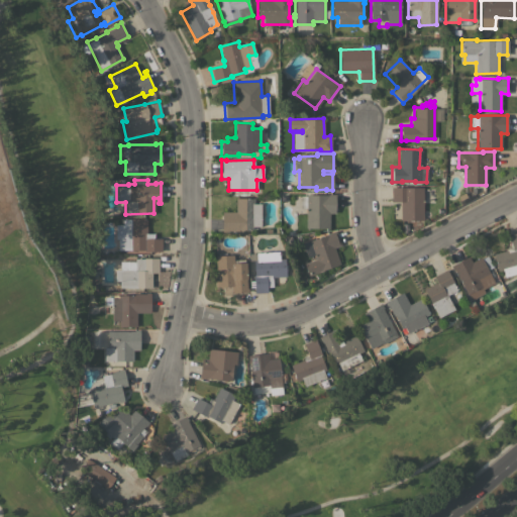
[(422,220),(400,220),(400,201),(391,201),(391,187),(423,187),(422,220)]
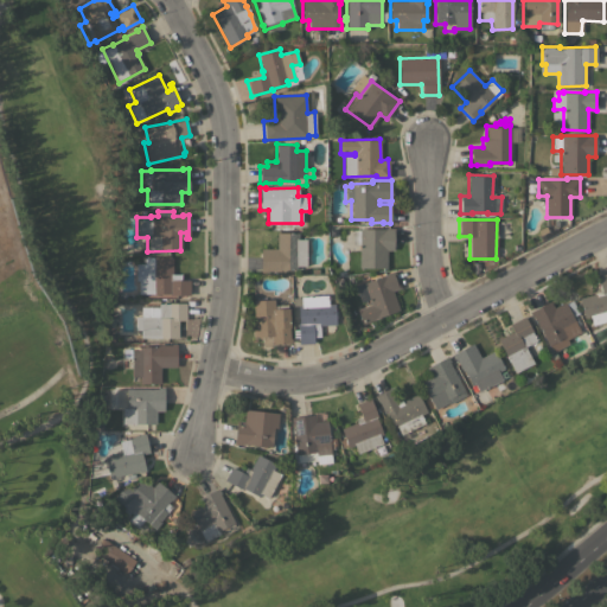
[(383,229),(383,228),(394,228),(394,250),(387,250),(387,268),(358,267),(358,261),(350,260),(350,251),(358,251),(358,244),(352,244),(352,230),(359,230),(359,228),(383,229)]
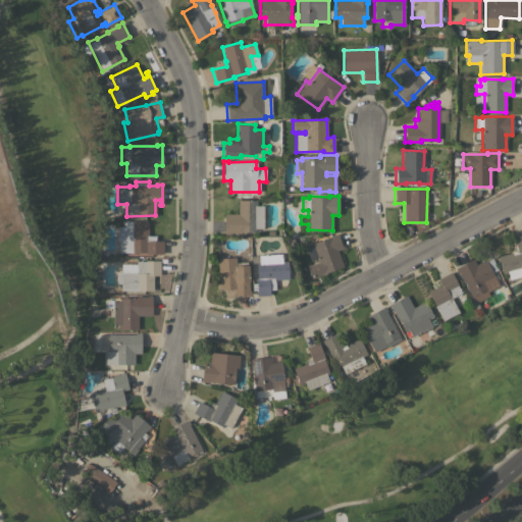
[(238,213),(238,200),(256,200),(256,205),(263,205),(263,228),(255,228),(255,231),(241,231),(241,232),(228,232),(228,233),(223,233),(223,213),(238,213)]
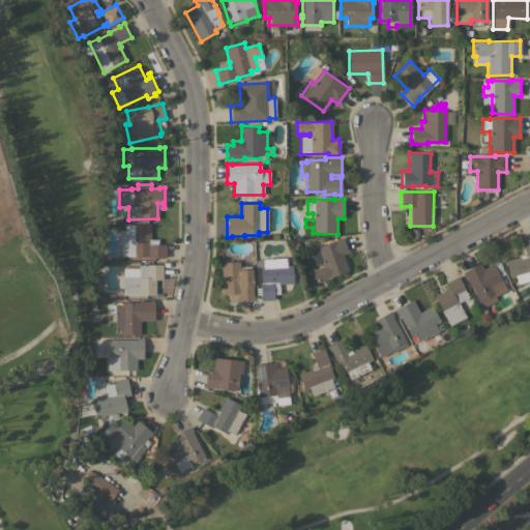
[(150,224),(150,239),(157,239),(157,244),(166,244),(166,257),(148,257),(148,256),(120,256),(120,245),(118,245),(118,230),(125,230),(125,224),(150,224)]
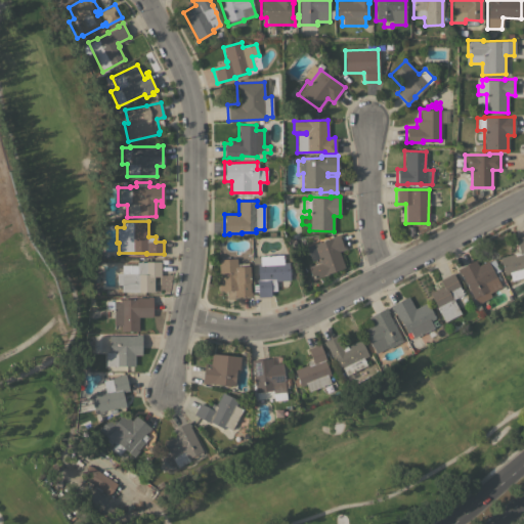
[(345,248),(339,251),(344,267),(326,273),(325,272),(311,277),(308,267),(320,263),(313,244),(332,237),(332,236),(340,233),(345,248)]
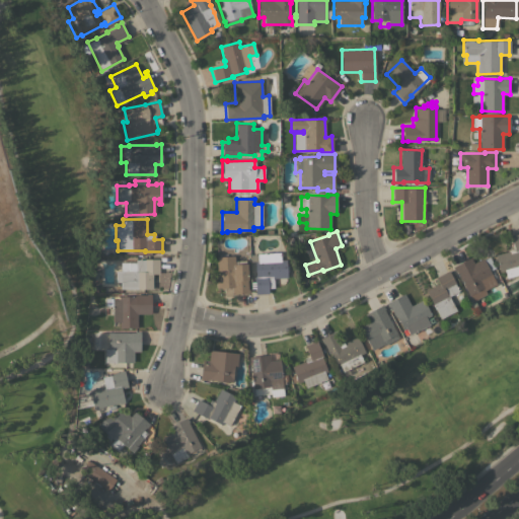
[(509,250),(508,249),(513,248),(510,235),(518,232),(518,274),(506,278),(504,270),(499,272),(494,254),(509,250)]
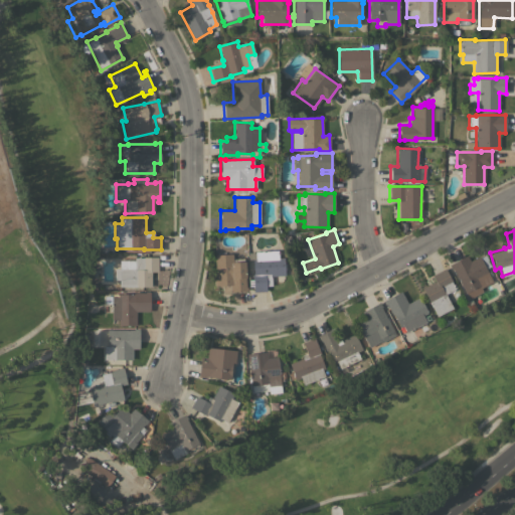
[(278,250),(278,258),(284,258),(284,265),(286,265),(286,270),(284,270),(285,276),(270,276),(271,282),(266,282),(266,291),(252,292),(251,274),(253,274),(252,260),(255,260),(254,251),(278,250)]
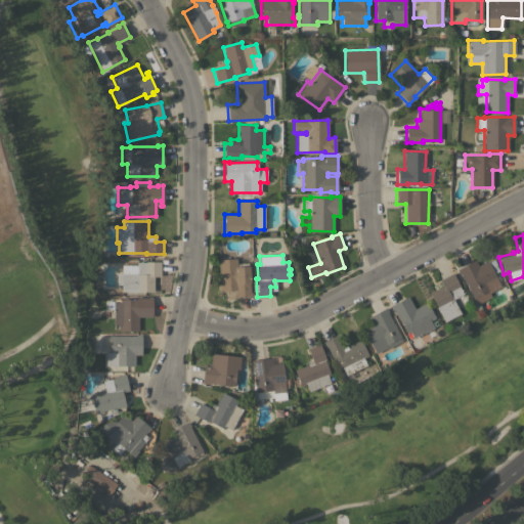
[(236,258),(236,263),(247,263),(248,266),(249,266),(250,292),(251,292),(251,296),(234,297),(233,290),(219,291),(218,281),(219,281),(218,259),(236,258)]
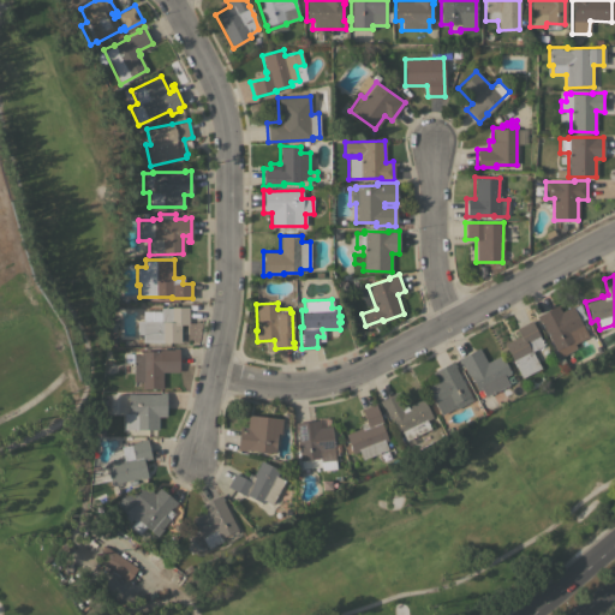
[(557,304),(559,306),(554,310),(556,314),(572,305),(580,322),(583,321),(586,328),(584,329),(587,336),(574,344),(575,347),(560,357),(556,348),(555,350),(539,320),(538,321),(536,316),(557,304)]
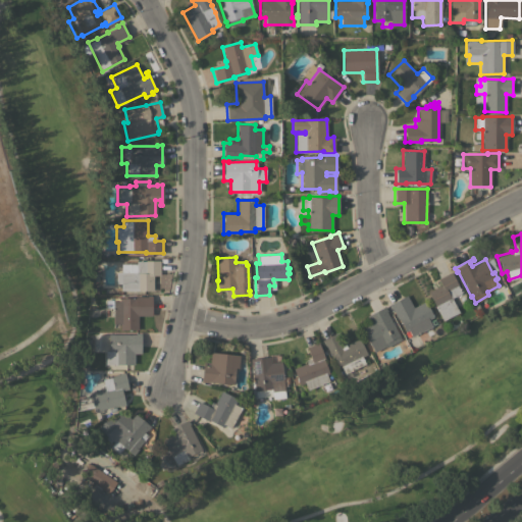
[(137,272),(136,261),(145,261),(145,260),(159,260),(159,275),(153,275),(153,291),(120,291),(120,283),(116,283),(116,272),(137,272)]
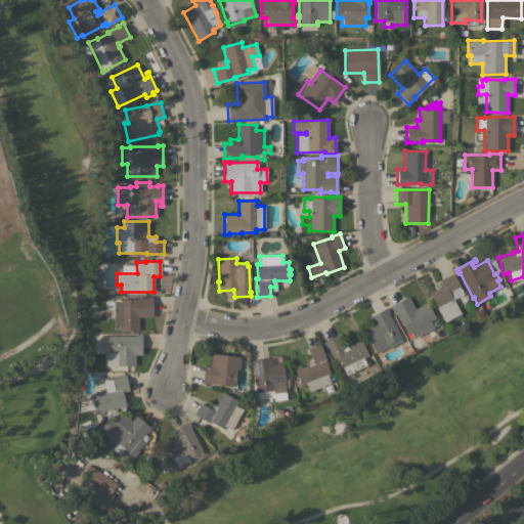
[(452,272),(459,286),(463,294),(452,299),(460,313),(443,321),(429,293),(442,287),(439,279),(452,272)]
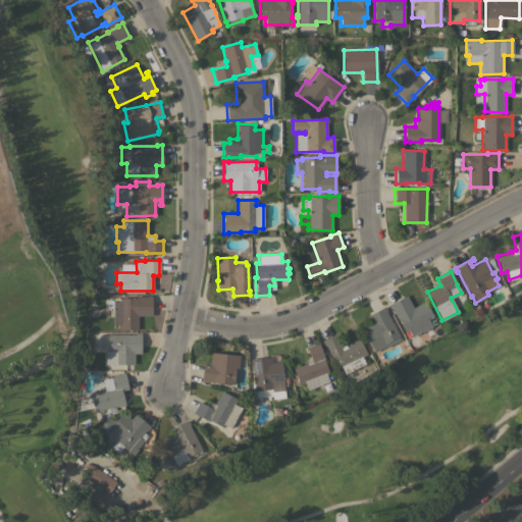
[(406,295),(412,307),(425,301),(432,316),(428,319),(431,326),(411,336),(408,329),(405,331),(398,318),(397,319),(392,308),(390,309),(387,304),(406,295)]
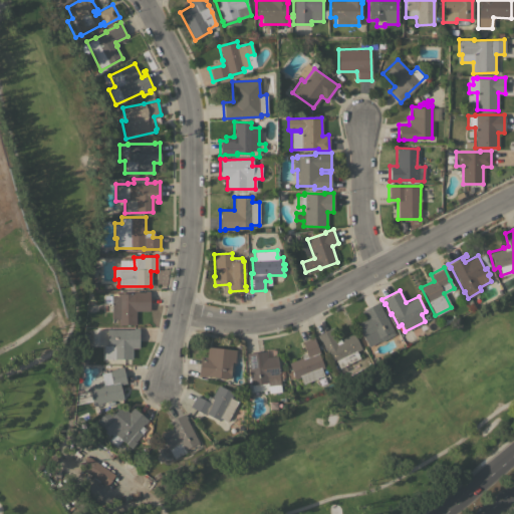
[(133,293),(133,292),(145,292),(145,291),(149,291),(149,311),(136,311),(136,324),(117,324),(117,319),(110,319),(110,296),(117,296),(117,293),(133,293)]
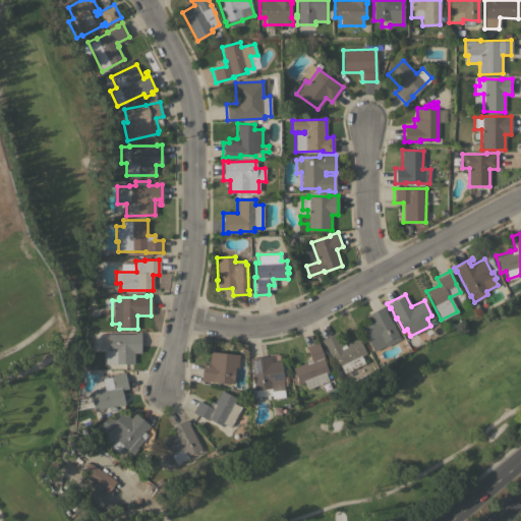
[(384,305),(386,309),(385,310),(399,339),(385,347),(385,345),(372,351),(359,326),(368,321),(365,314),(384,305)]
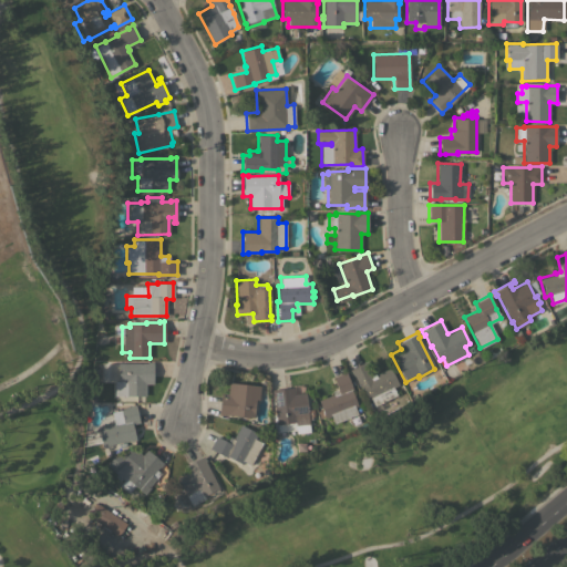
[(364,361),(371,374),(374,373),(375,374),(390,368),(394,378),(397,377),(400,383),(392,388),(395,394),(373,405),(370,399),(368,401),(360,385),(359,387),(353,374),(352,375),(349,369),(364,361)]
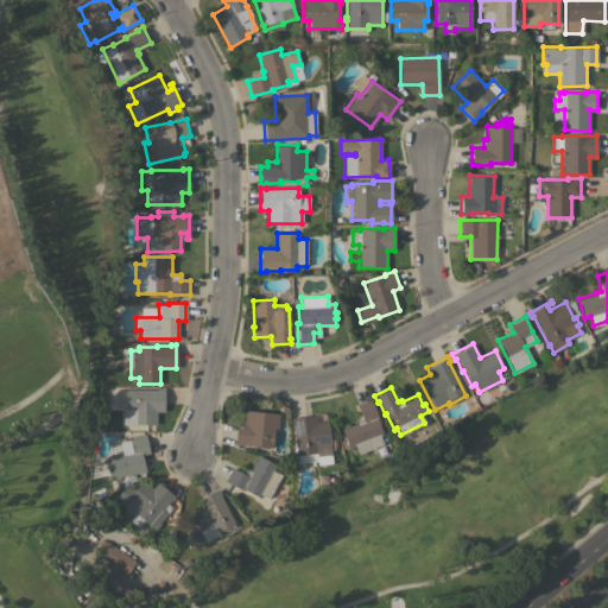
[(158,390),(158,388),(164,388),(164,411),(156,411),(156,424),(122,424),(122,409),(126,409),(126,390),(158,390)]
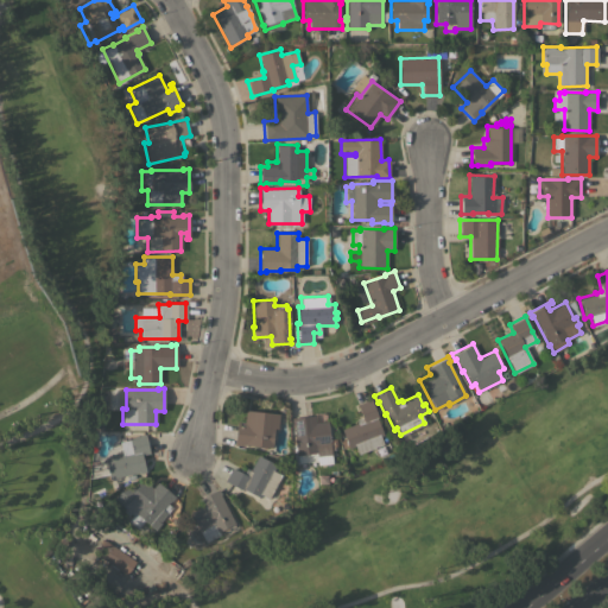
[(356,423),(355,419),(361,417),(356,404),(371,399),(377,417),(382,435),(379,436),(382,444),(358,454),(354,447),(348,448),(348,447),(343,448),(341,441),(344,439),(341,429),(356,423)]
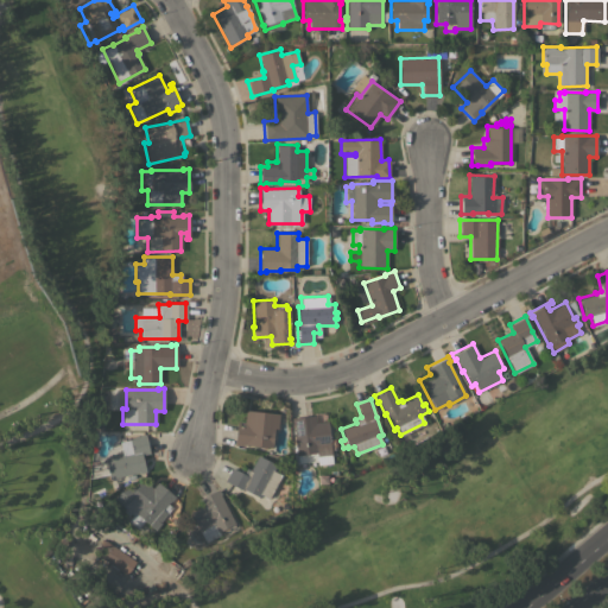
[(279,413),(277,429),(273,428),(271,448),(266,447),(266,448),(263,448),(263,447),(240,444),(239,445),(234,444),(236,422),(239,422),(239,426),(244,428),(245,410),(279,413)]
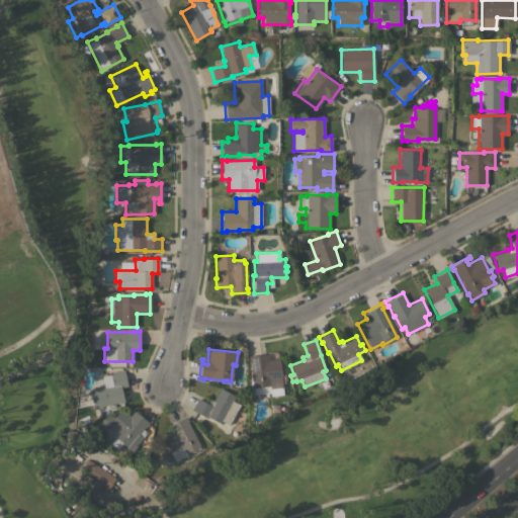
[(250,360),(248,360),(248,356),(267,354),(268,359),(279,358),(281,374),(285,373),(286,380),(281,380),(282,386),(269,389),(269,385),(253,387),(250,360)]
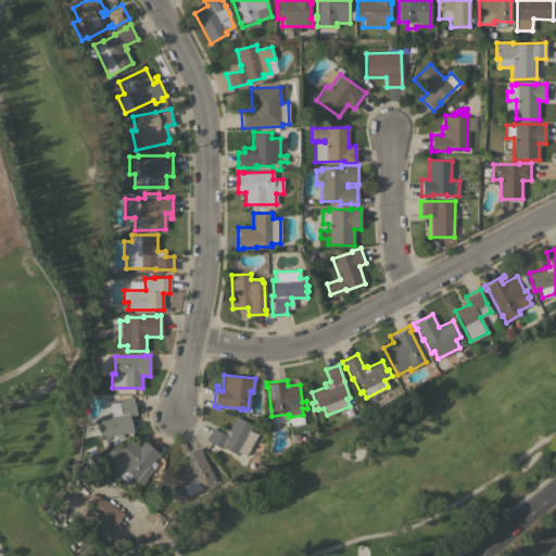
[(96,419),(104,417),(102,409),(103,408),(103,407),(110,406),(109,404),(117,402),(117,401),(127,399),(127,397),(133,396),(137,414),(129,416),(129,419),(133,418),(135,424),(131,424),(133,431),(127,432),(127,431),(112,436),(112,439),(109,440),(109,441),(106,441),(106,440),(102,441),(101,438),(100,438),(96,419)]
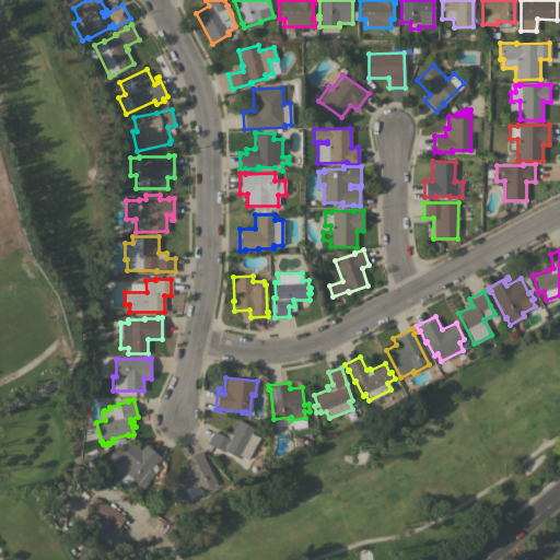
[(213,431),(223,436),(226,431),(231,433),(237,419),(254,428),(252,433),(258,436),(247,459),(240,455),(238,458),(224,451),(224,452),(207,443),(213,431)]
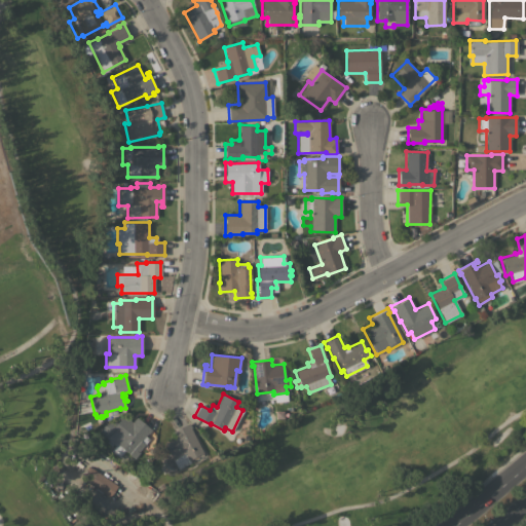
[(117,423),(123,415),(132,422),(136,417),(151,429),(148,434),(147,433),(141,441),(145,445),(134,458),(123,450),(118,457),(110,451),(114,445),(98,431),(103,425),(114,420),(117,423)]
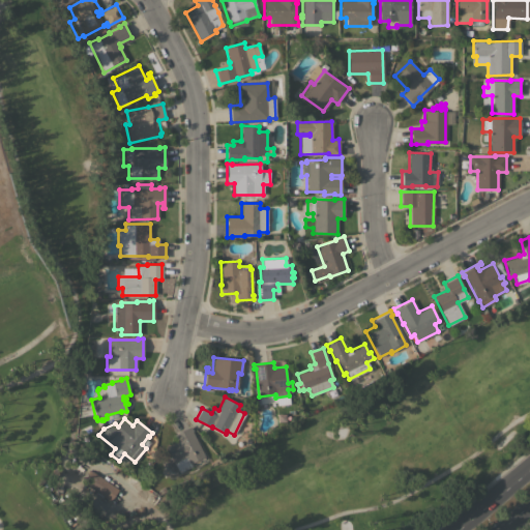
[(190,425),(193,430),(192,431),(207,463),(194,470),(192,466),(178,472),(177,470),(176,471),(177,472),(172,475),(171,473),(169,474),(167,470),(175,466),(165,446),(175,441),(172,435),(190,425)]
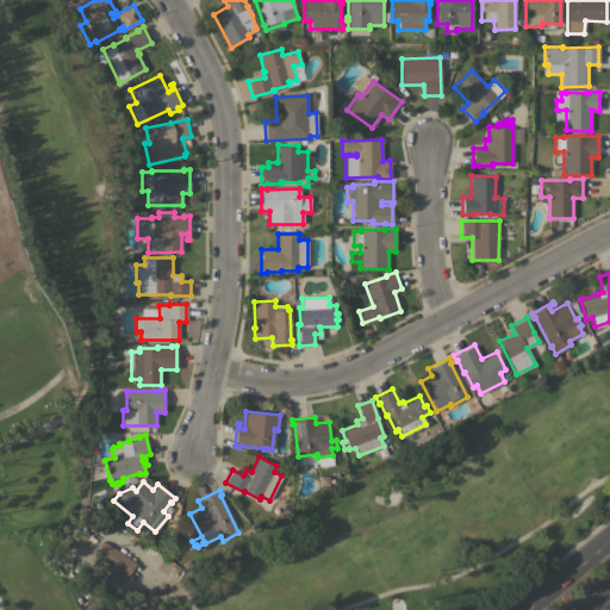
[(126,577),(117,571),(110,566),(111,566),(95,556),(101,547),(98,545),(100,540),(136,564),(126,577)]
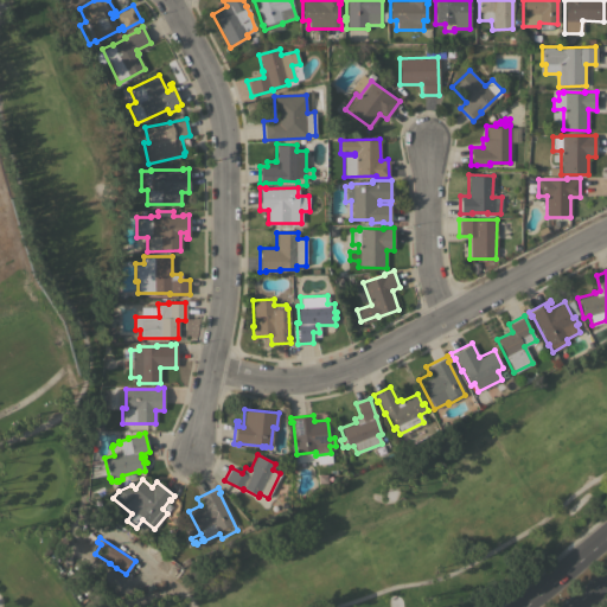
All buildings are outlined.
